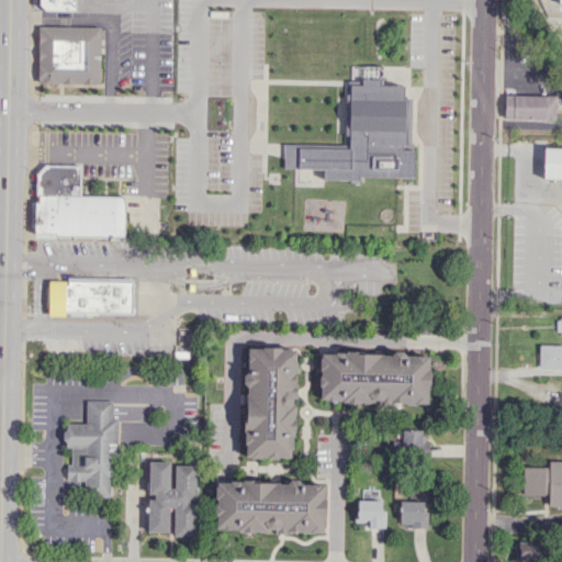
[(40,0),(40,4),(45,9),(75,9),(75,0),(40,0)]
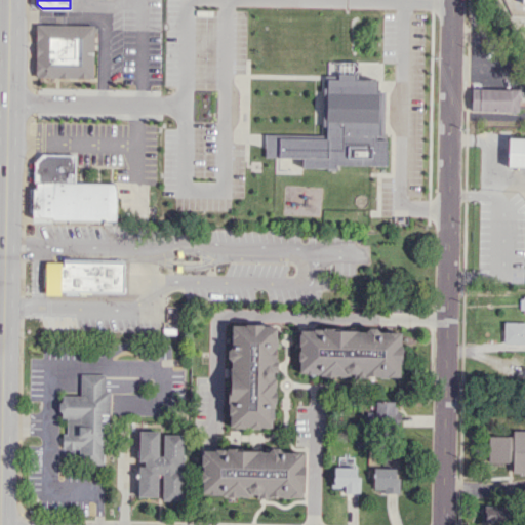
[(36,23),(35,77),(36,77),(39,77),(56,78),(92,78),(93,25),(41,24),(36,23)]
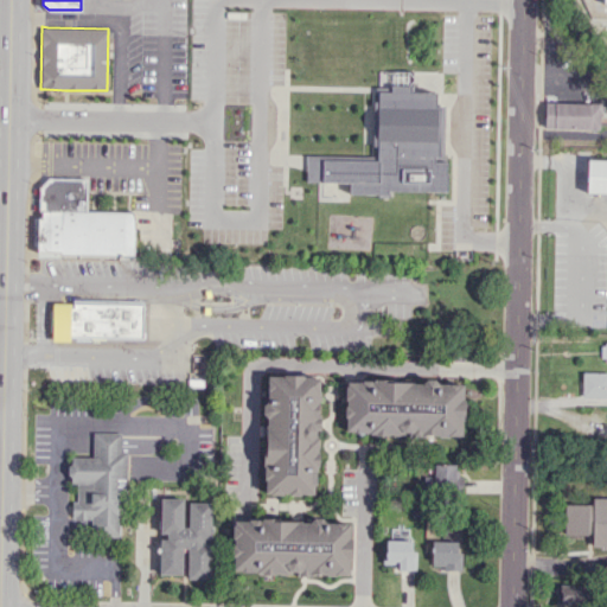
[(377,71),(376,157),(307,155),(307,180),(318,181),(318,199),(347,199),(347,192),(388,193),(388,191),(447,191),(447,160),(439,160),(439,145),(446,146),(447,103),(435,103),(435,91),(410,91),(410,71),(377,71)]
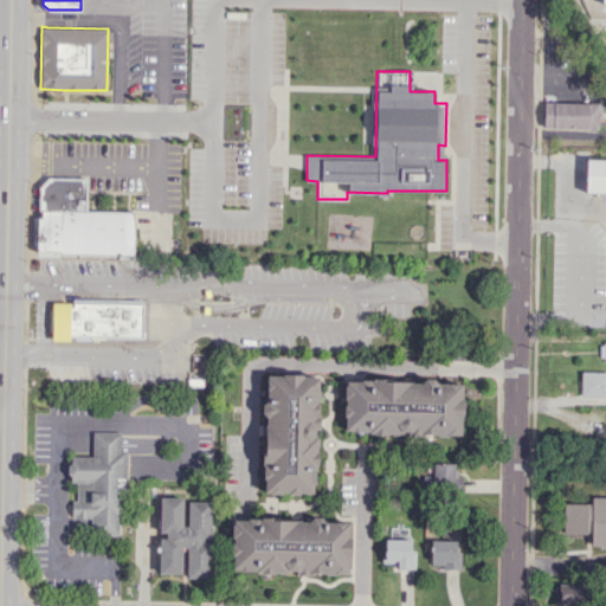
[(545,127),(546,101),(598,102),(597,129),(545,127)]
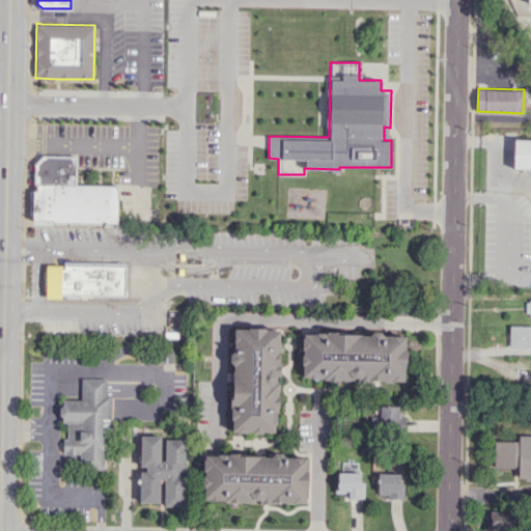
[(530,166),(513,166),(514,138),(530,138),(530,166)]
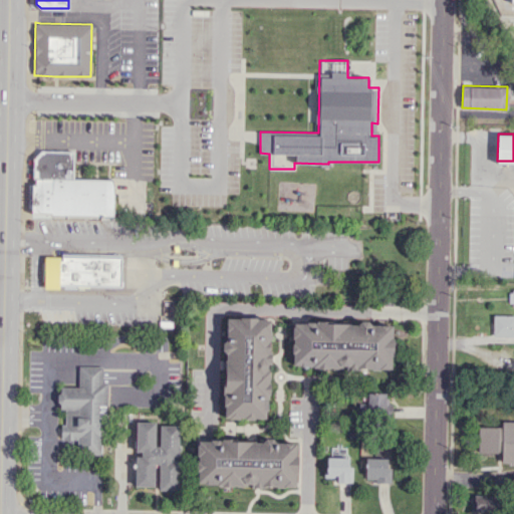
[(32,158),(40,150),(74,150),(73,179),(35,179),(32,178),(32,158)]
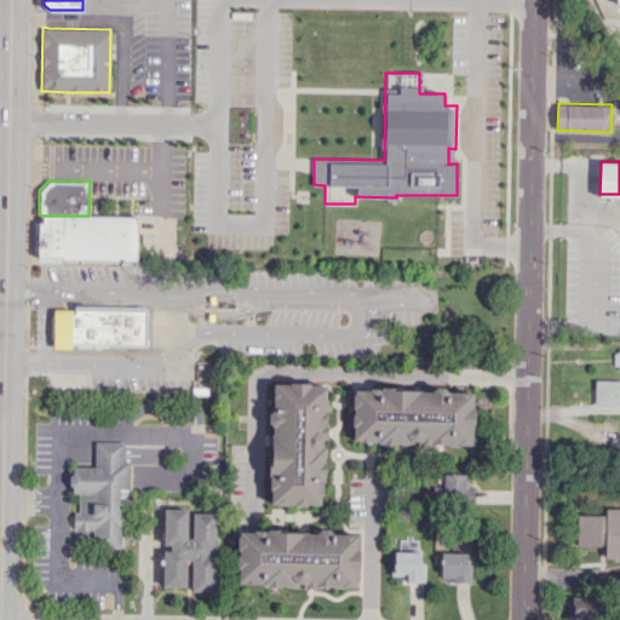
[(42,216),(42,222),(38,222),(38,258),(136,259),(137,217),(42,216)]
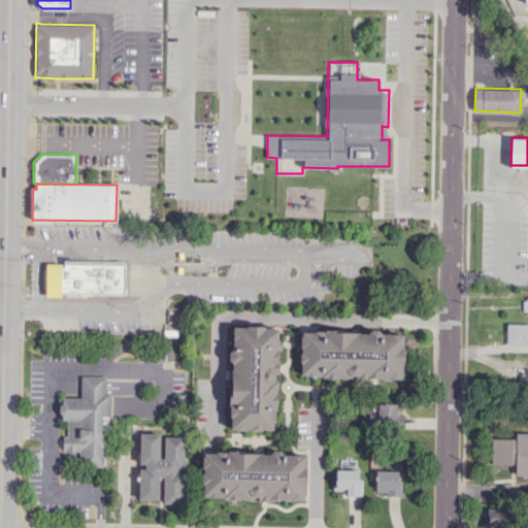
[(40,262),(39,293),(128,294),(128,263),(40,262)]
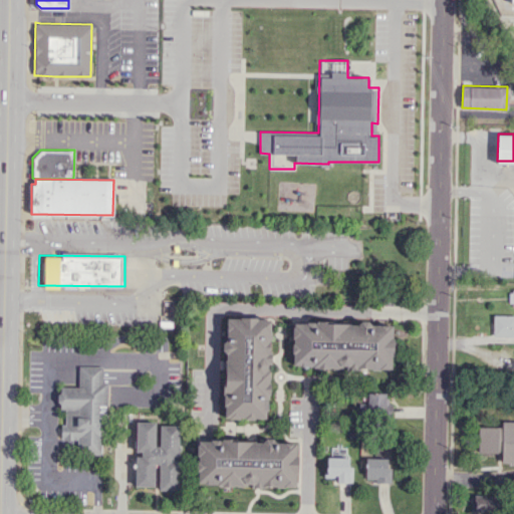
[(492,336),(513,335),(513,315),(492,315),(492,336)]
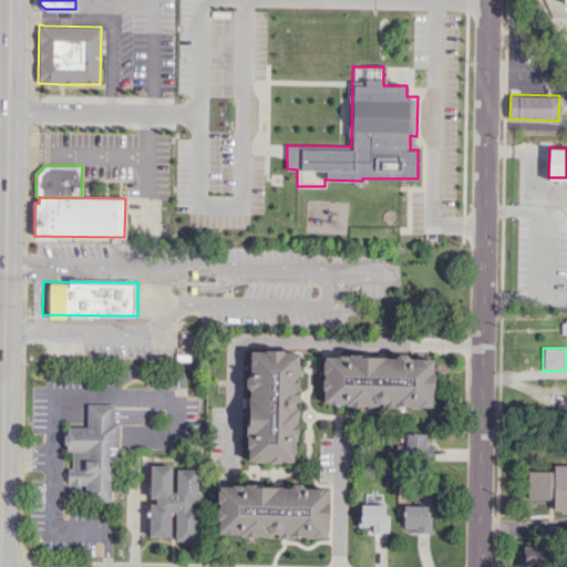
[(247,461),(248,388),(245,385),(245,378),(249,374),(249,349),(299,350),(296,462),(247,461)]
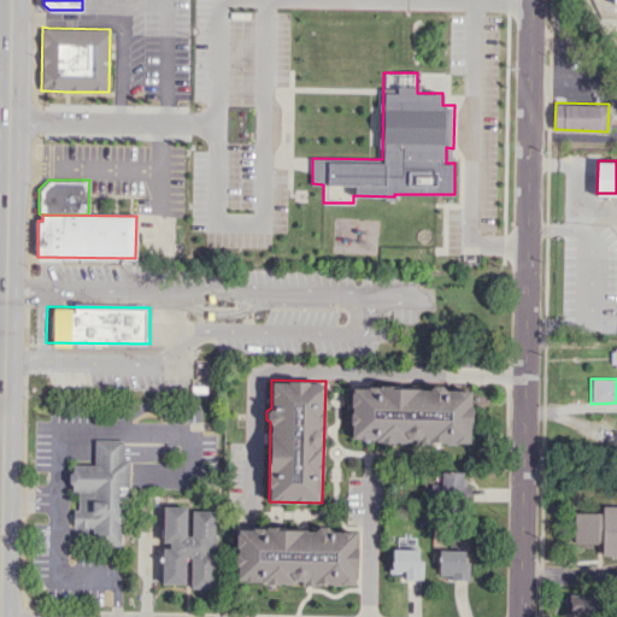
[(352,441),(352,387),(429,388),(433,383),(442,385),(445,389),(469,389),(469,442),(352,441)]
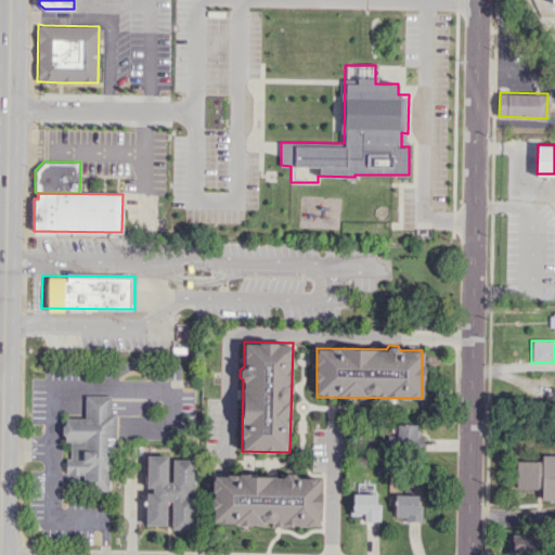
[(85,395),(85,417),(65,417),(65,423),(62,425),(62,433),(65,435),(65,441),(71,441),(71,457),(66,457),(65,472),(67,472),(67,474),(82,474),(82,473),(84,473),(84,491),(110,491),(111,437),(115,437),(116,413),(111,413),(111,395),(85,395)]
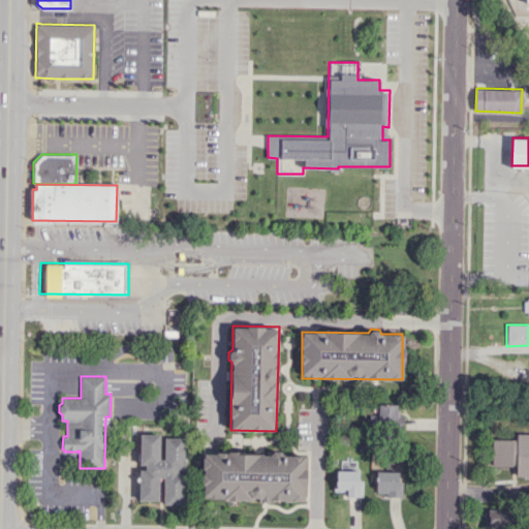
[(378,404),(378,429),(403,430),(403,405),(378,404)]
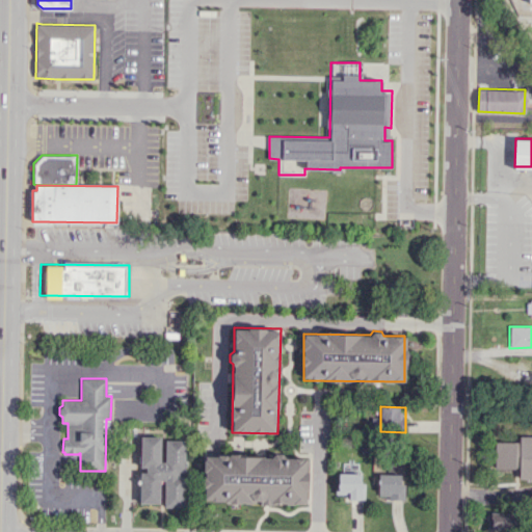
[(140,503),(141,473),(148,473),(148,467),(140,467),(140,435),(161,435),(161,462),(165,462),(165,441),(185,441),(184,507),(164,506),(164,479),(161,479),(161,503),(140,503)]
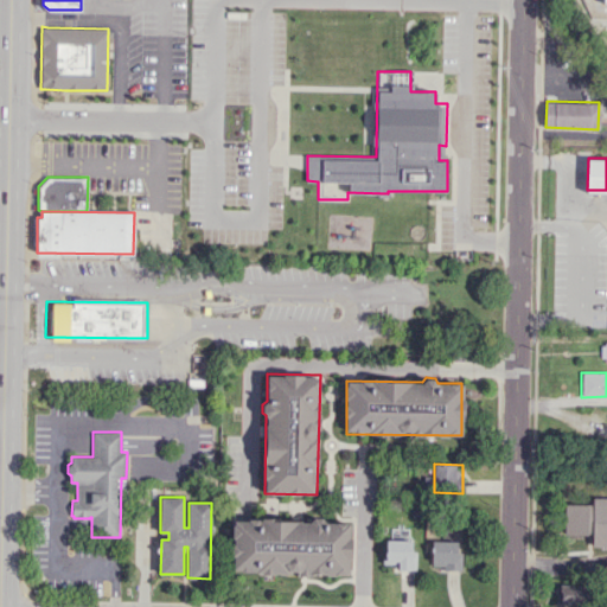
[(606,497),(592,498),(592,504),(564,504),(563,534),(592,535),(592,545),(606,545),(606,497)]
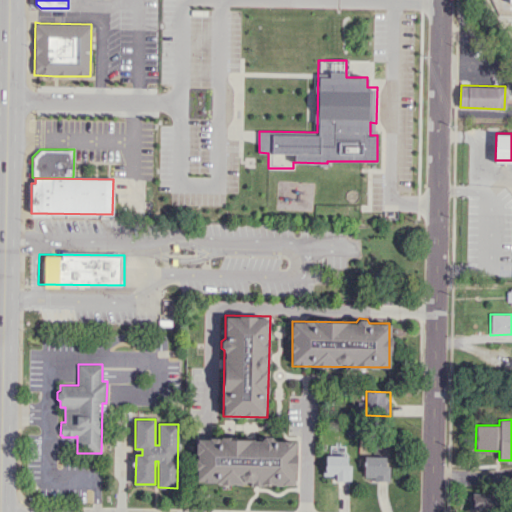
[(195,483),(196,438),(262,439),(265,437),(271,437),(274,440),(296,440),(295,484),(195,483)]
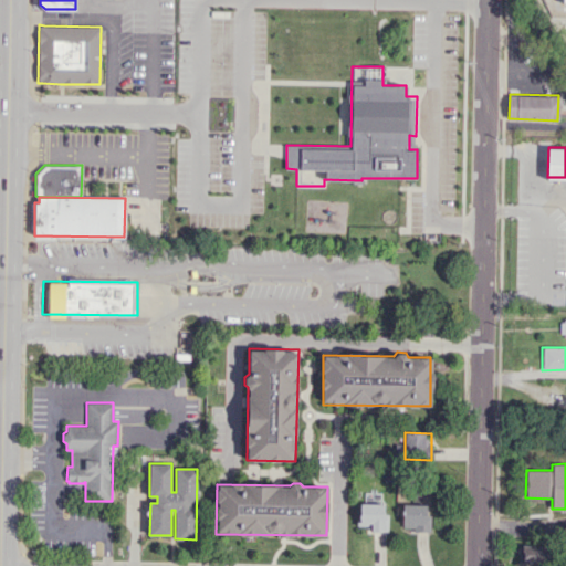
[(385,531),(385,492),(364,492),(364,502),(358,503),(359,526),(370,525),(370,531),(385,531)]
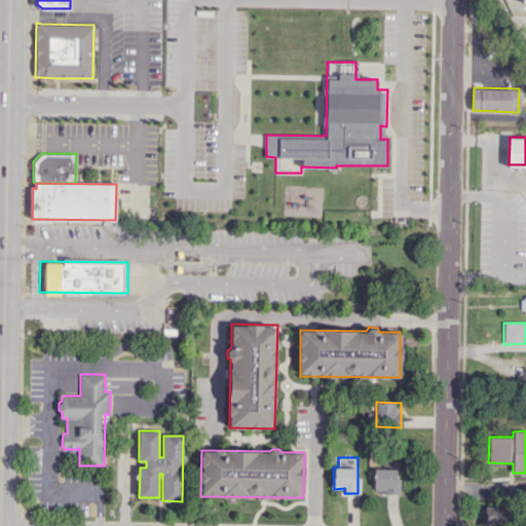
[(374,492),(400,493),(401,479),(397,479),(397,468),(374,468),(374,492)]
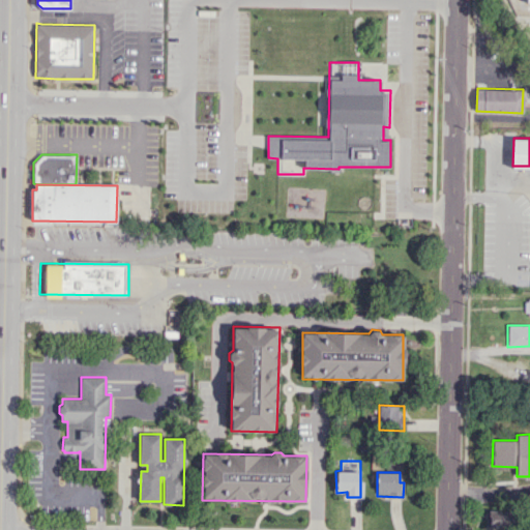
[(509,528),(509,511),(486,510),(486,527),(509,528)]
